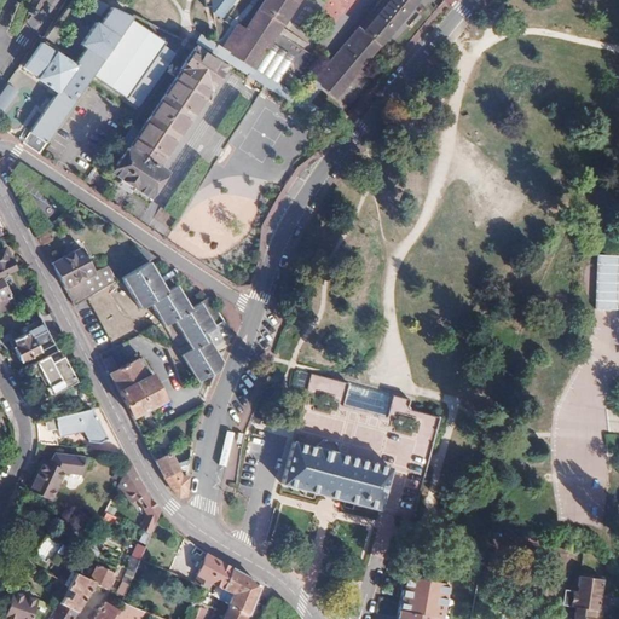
[(32,0),(28,12),(33,15),(42,0),(32,0)]
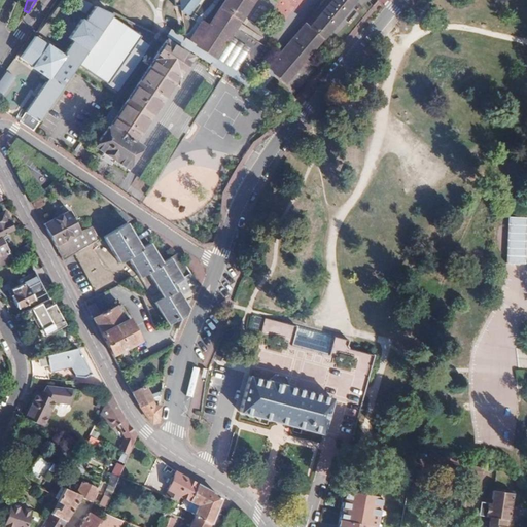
[(81,15),(89,3),(83,0),(65,0),(63,4),(81,15)]
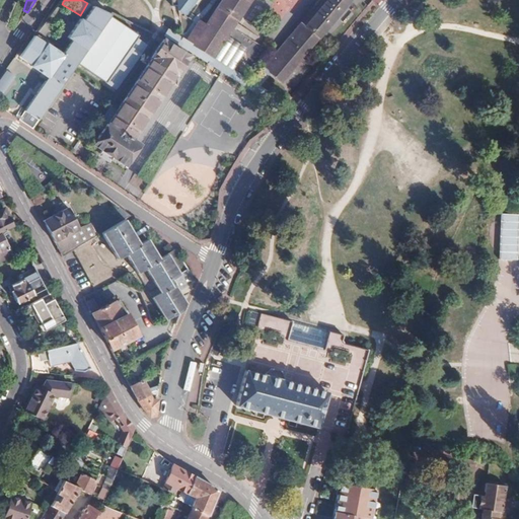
[(169,0),(170,5),(176,5),(177,11),(184,15),(196,0),(169,0)]
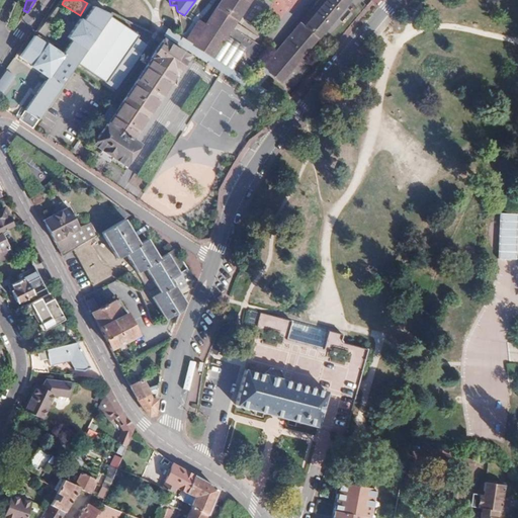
[(197,22),(185,42),(232,70),(240,57),(239,54),(238,52),(237,52),(232,50),(225,48),(220,45),(223,40),(247,0),(221,0),(204,26),(197,22)]
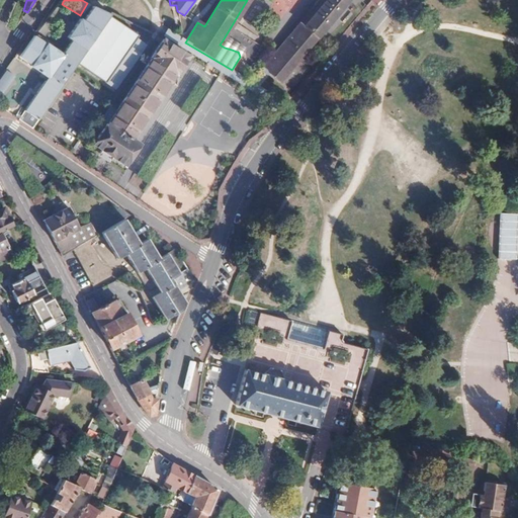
[(265,67),(270,72),(280,80),(327,25),(348,0),(320,0),(297,27),(265,67)]
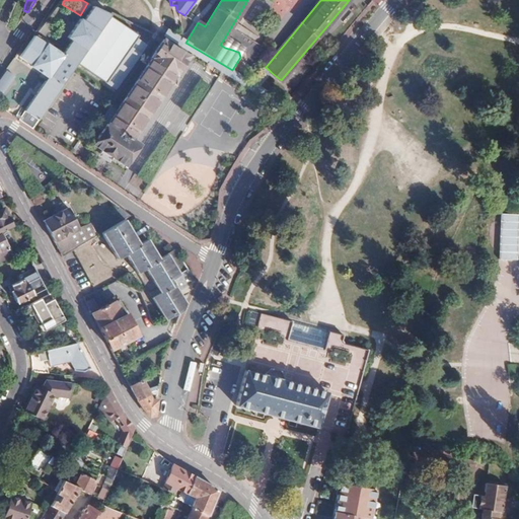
[(18,120),(31,129),(74,66),(108,15),(92,6),(82,21),(79,19),(66,38),(71,41),(61,55),(56,51),(46,44),(46,45),(32,35),(18,57),(30,66),(29,66),(42,74),(46,77),(40,87),(30,101),(18,120)]
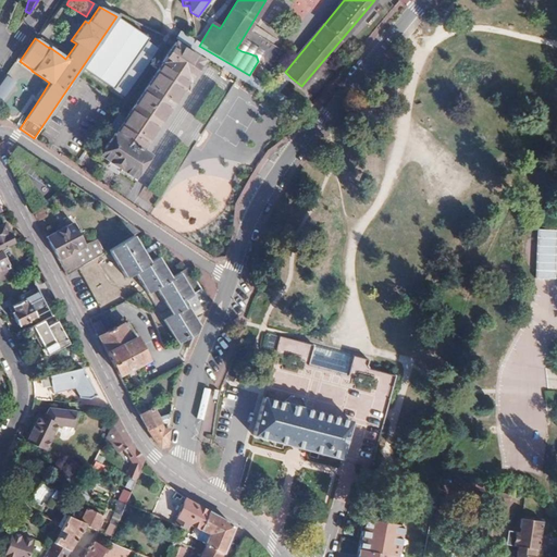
[(116,21),(82,72),(110,90),(118,79),(127,86),(137,71),(127,64),(144,40),(116,21)]
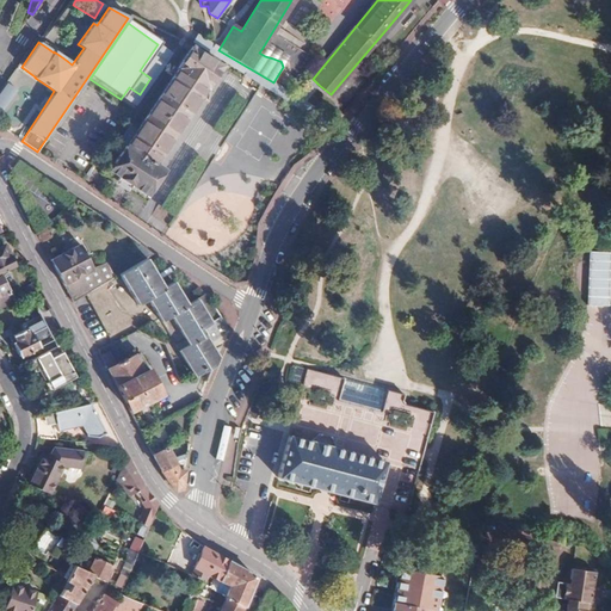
[(208,51),(207,54),(257,86),(302,116),(319,125),(315,133),(322,137),(327,130),(328,131),(334,122),(333,121),(339,112),(331,107),(326,116),(304,103),(319,85),(313,79),(296,97),(273,82),(218,50),(196,35),(191,42),(208,51)]
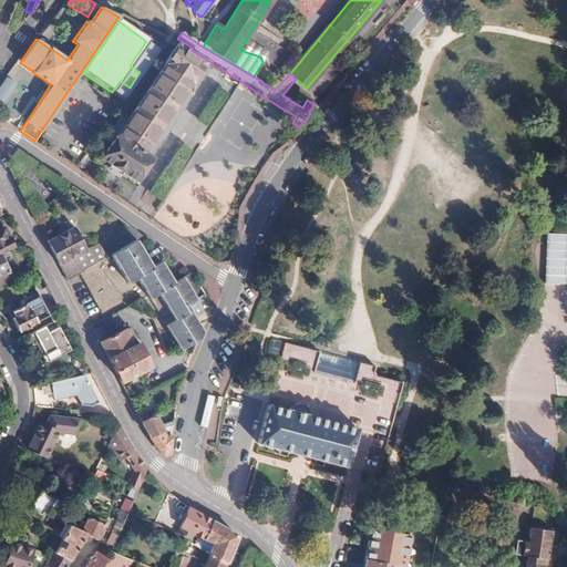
[(176,40),(192,50),(193,48),(177,39),(176,40)]
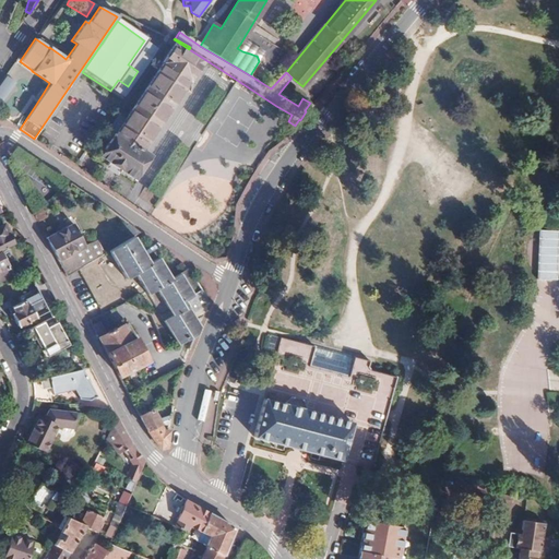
[(261,57),(240,44),(237,48),(242,51),(250,54),(256,56),(257,56),(258,58),(259,61),(261,57)]
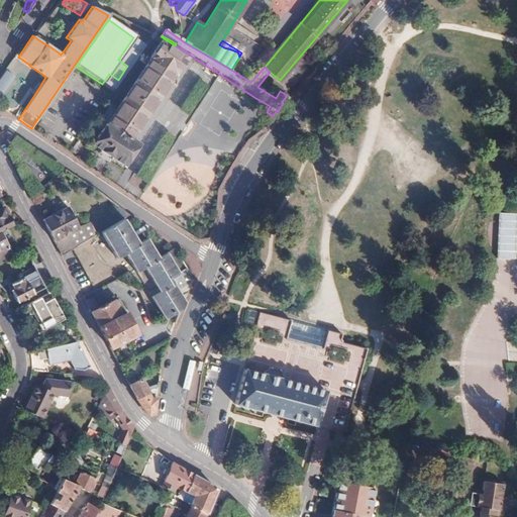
[(101,131),(90,147),(100,153),(99,156),(109,162),(110,161),(121,168),(136,144),(129,139),(172,74),(174,75),(185,58),(160,42),(148,59),(150,60),(115,112),(109,108),(97,128),(101,131)]
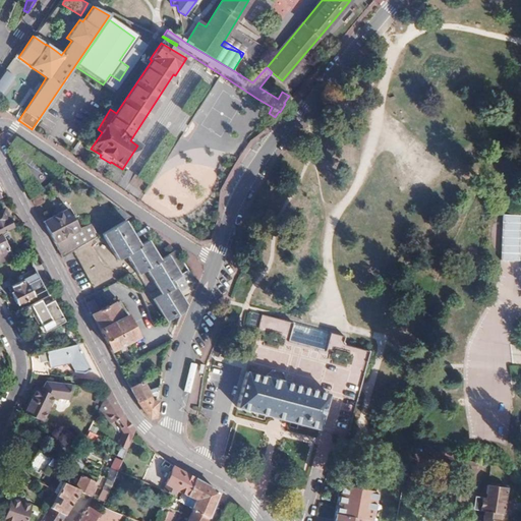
[(15,76),(6,70),(0,77),(0,96),(1,97),(15,76)]
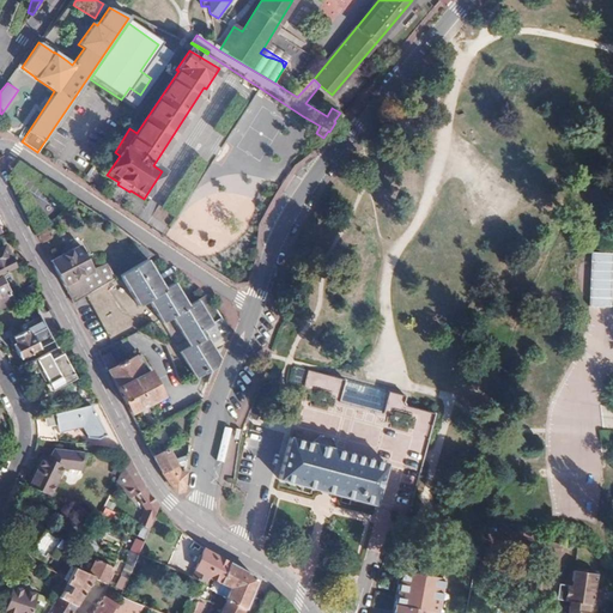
[(6,244),(0,247),(0,271),(13,265),(10,256),(12,255),(6,244)]
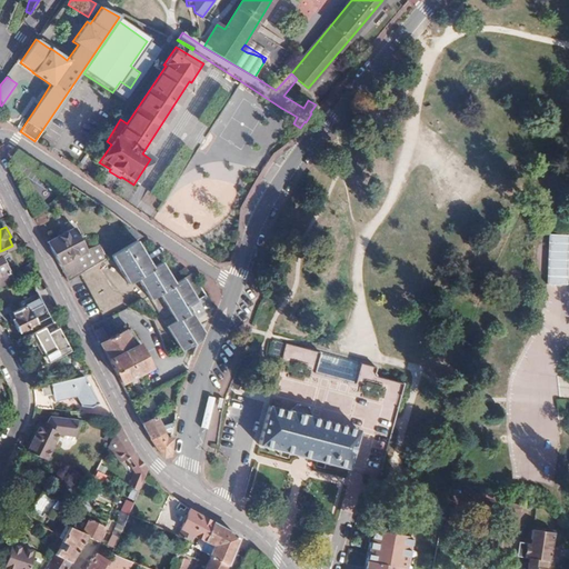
[(73,229),(47,243),(67,281),(79,273),(106,258),(98,243),(85,251),(73,229)]
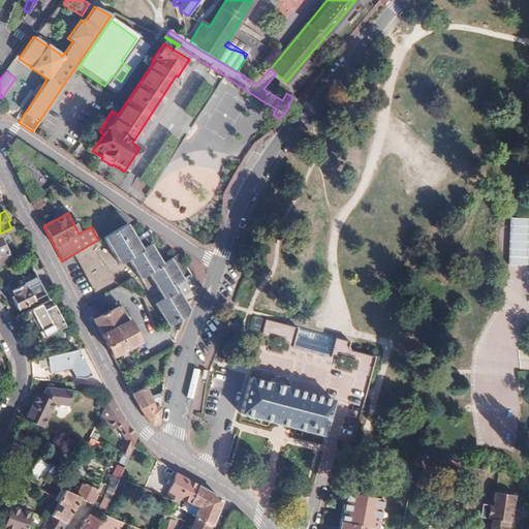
[(526,265),(528,218),(509,217),(507,265),(526,265)]
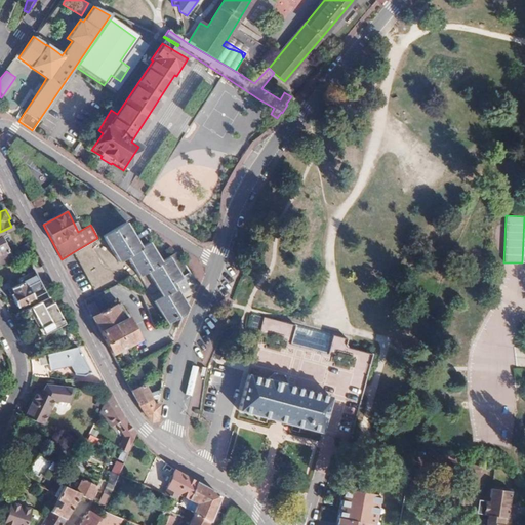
[(125,220),(102,235),(117,260),(126,255),(138,276),(147,272),(158,291),(161,297),(154,301),(167,324),(184,316),(184,315),(186,314),(185,312),(179,305),(183,303),(177,294),(197,283),(177,252),(162,261),(149,242),(140,246),(125,220)]
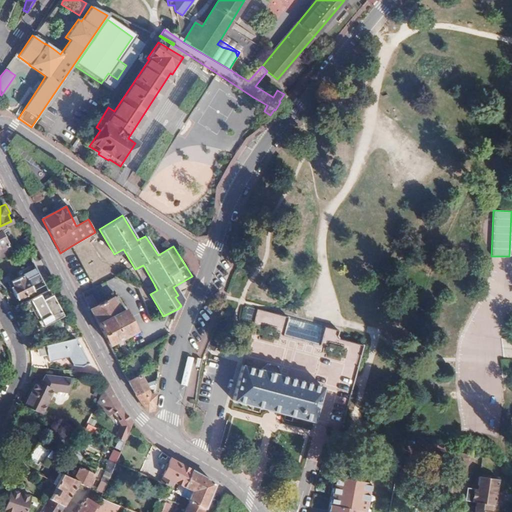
[(0,256),(9,252),(7,247),(0,232),(0,256)]
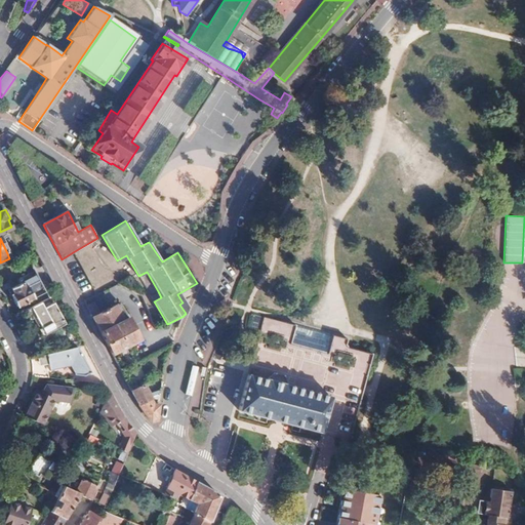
[(25,280),(10,288),(12,291),(9,293),(15,306),(18,304),(19,306),(28,301),(27,297),(41,289),(32,271),(23,275),(25,280)]
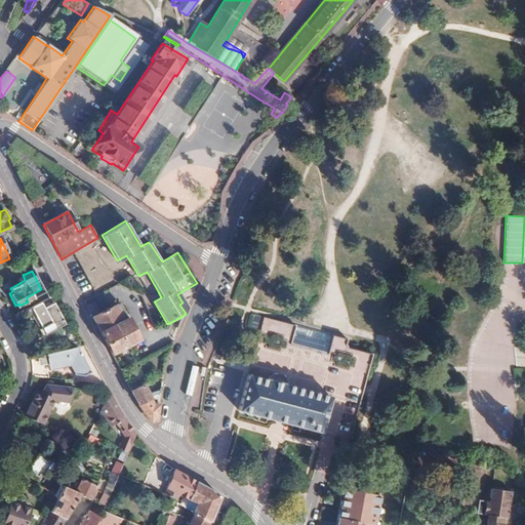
[(147,272),(138,276),(150,296),(158,291),(147,272)]
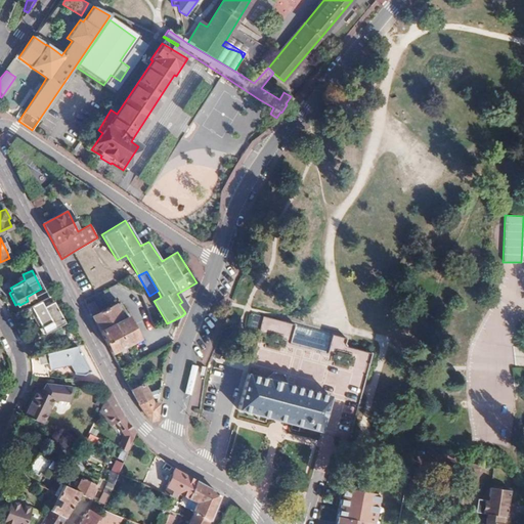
[(51,295),(24,309),(29,318),(34,316),(43,333),(51,329),(59,324),(64,322),(51,295)]
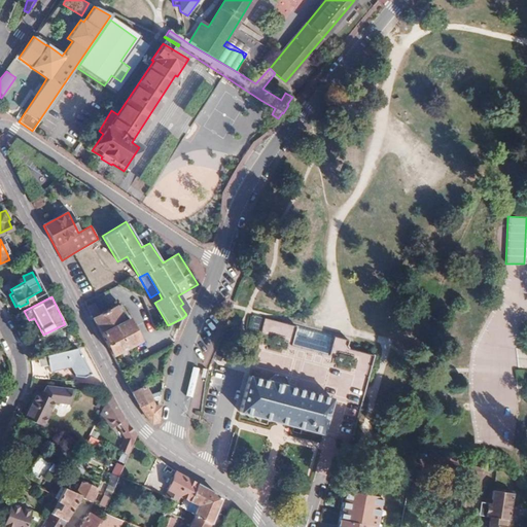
[(113,306),(92,317),(111,354),(137,340),(132,328),(135,326),(129,314),(125,316),(118,305),(114,307),(113,306)]
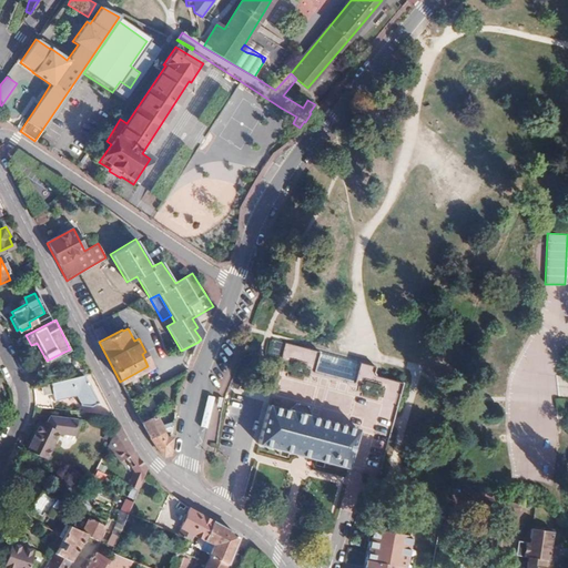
[(317,348),(305,346),(304,353),(315,355),(317,348)]
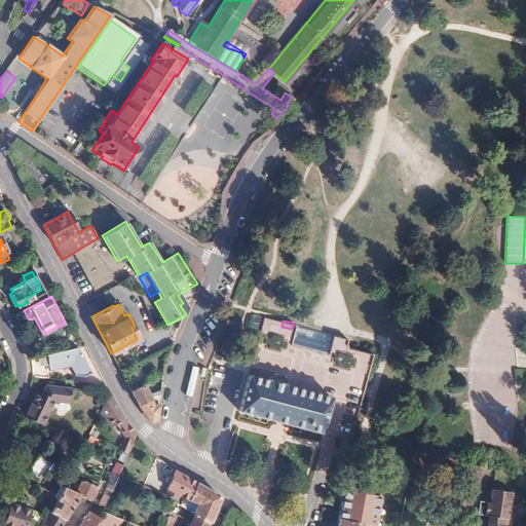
[(83,344),(73,326),(54,335),(63,349),(83,344)]
